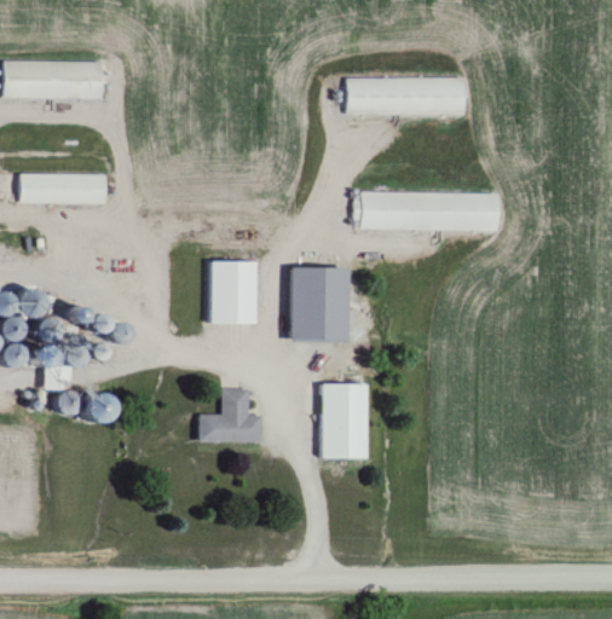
[(4,61),(4,98),(102,98),(102,61),(4,61)]
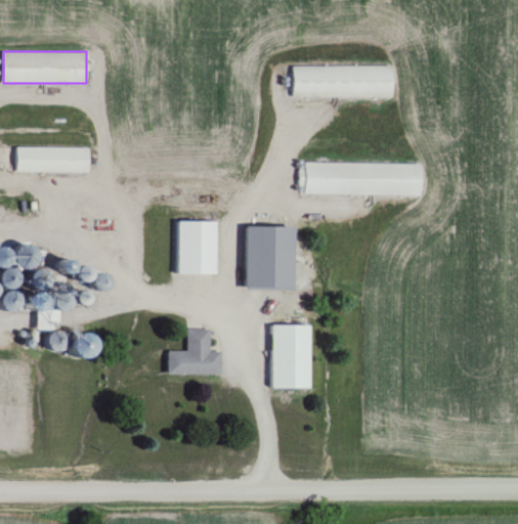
[(293,66),(293,96),(392,96),(392,66),(293,66)]
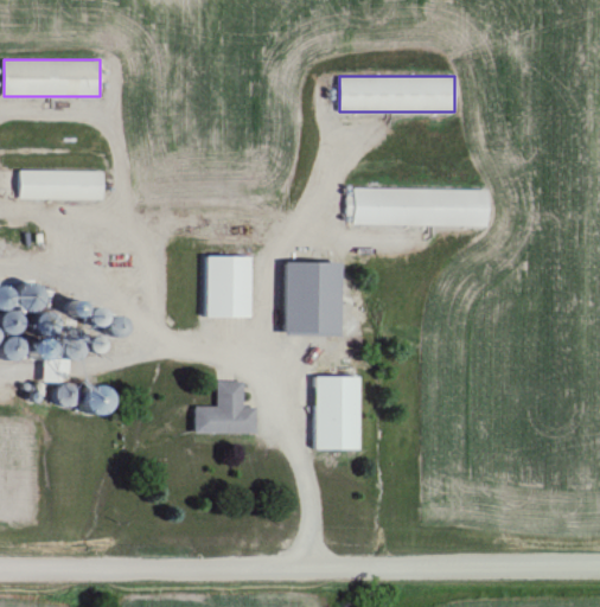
[(19,199),(103,199),(103,170),(19,170),(19,199)]
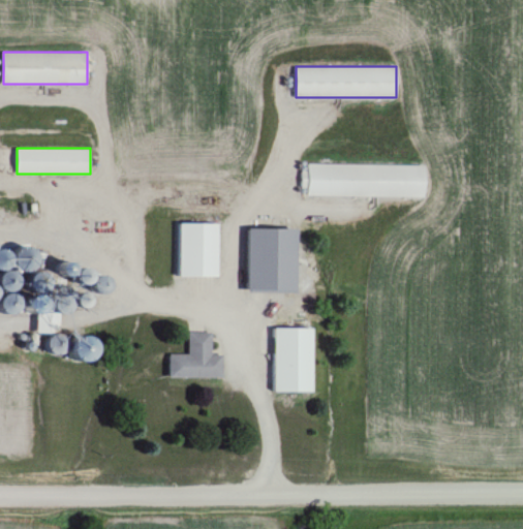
[(426,163),(307,163),(307,195),(426,195),(426,163)]
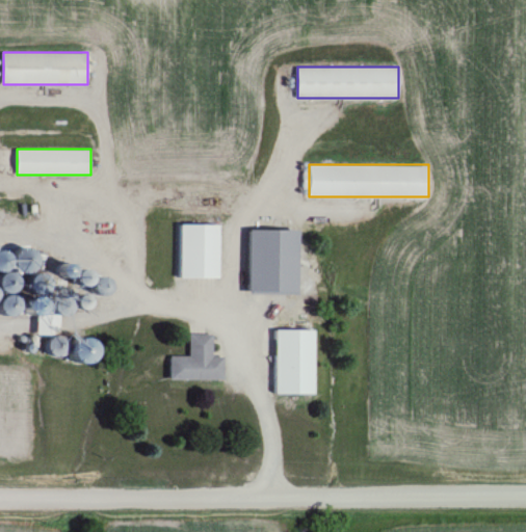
[(220,224),(181,223),(181,278),(219,278),(220,224)]
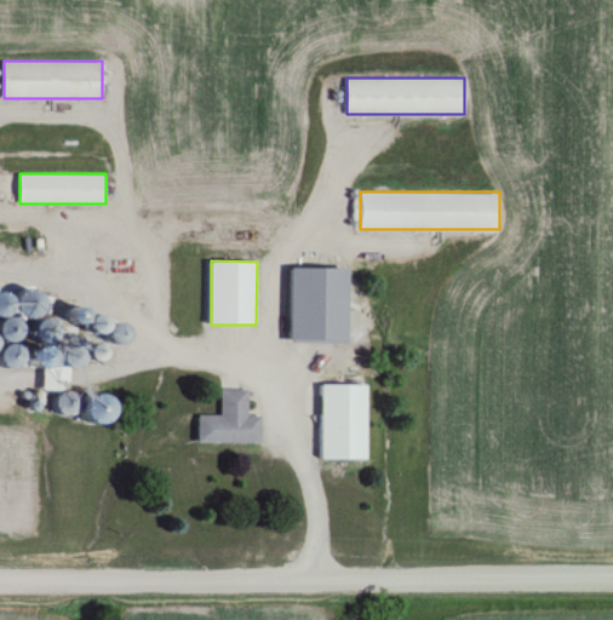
[(347,342),(347,291),(296,291),(296,342),(347,342)]
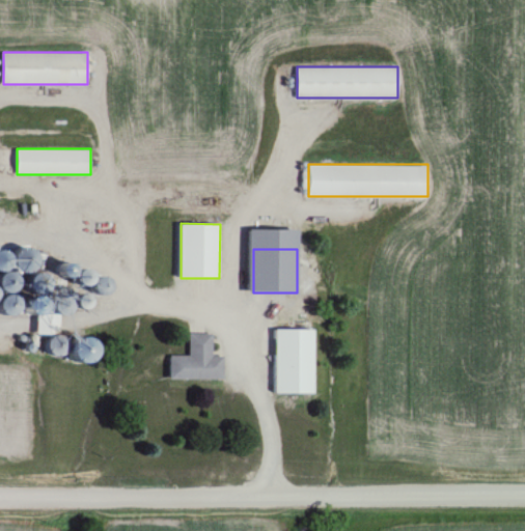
[(61,335),(61,313),(38,313),(38,335),(61,335)]
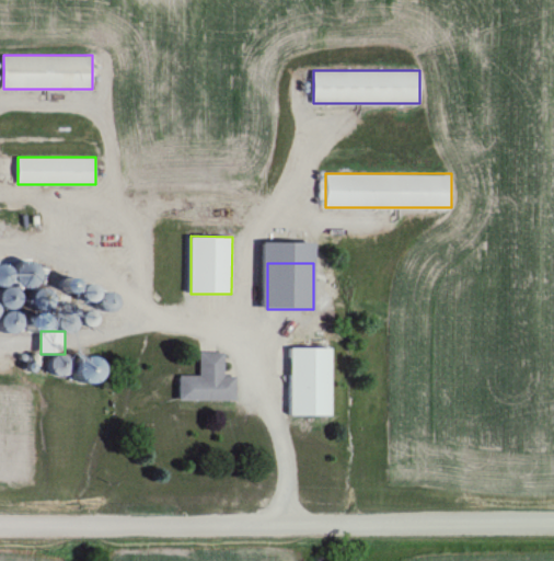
[(291,347),(291,416),(333,416),(333,347),(291,347)]
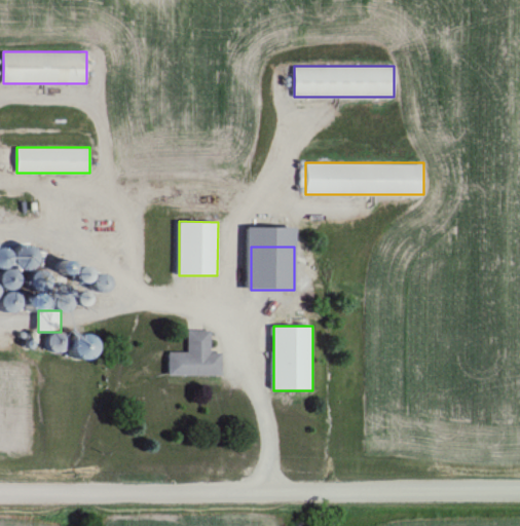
[(223,352),(211,352),(211,330),(189,330),(189,351),(170,351),(170,375),(223,375),(223,352)]
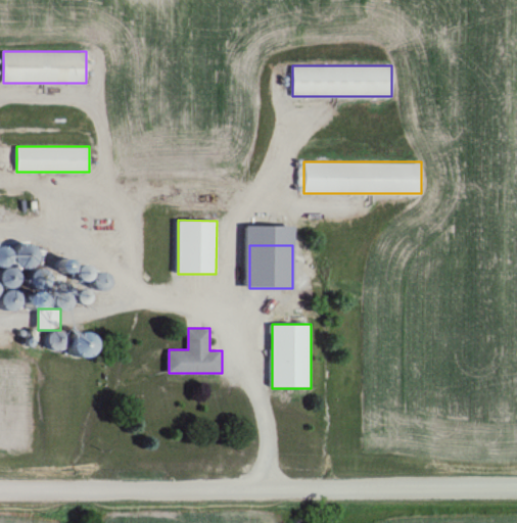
[(61,347),(62,336),(52,335),(51,346),(61,347)]
